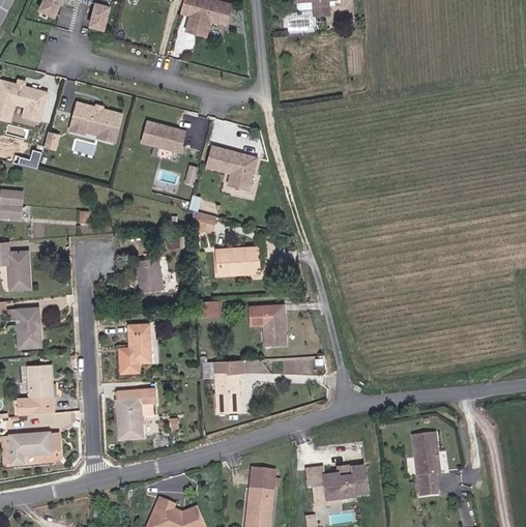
[(51,17),(58,0),(40,0),(36,10),(51,17)]
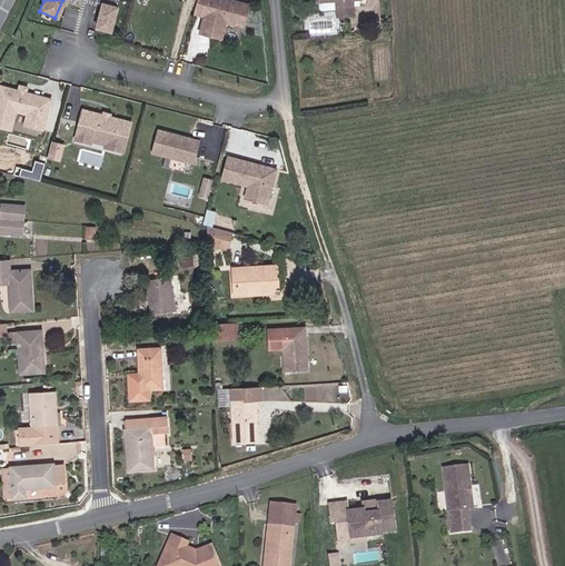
[(111,7),(112,0),(91,0),(91,1),(98,3),(92,28),(108,31),(115,7),(111,7)]
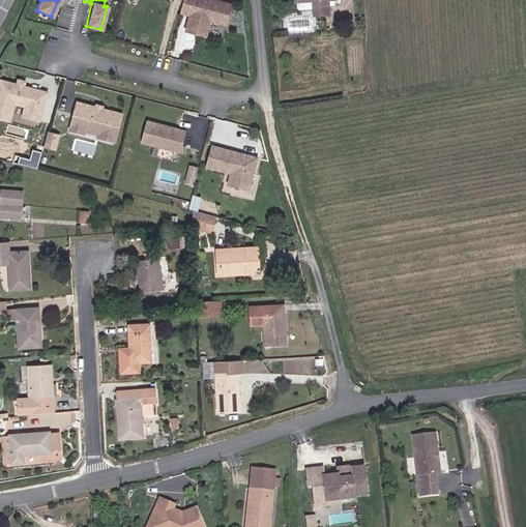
[(235,4),(221,0),(185,0),(183,11),(195,15),(194,19),(191,21),(188,28),(208,34),(212,19),(229,24),(235,4)]
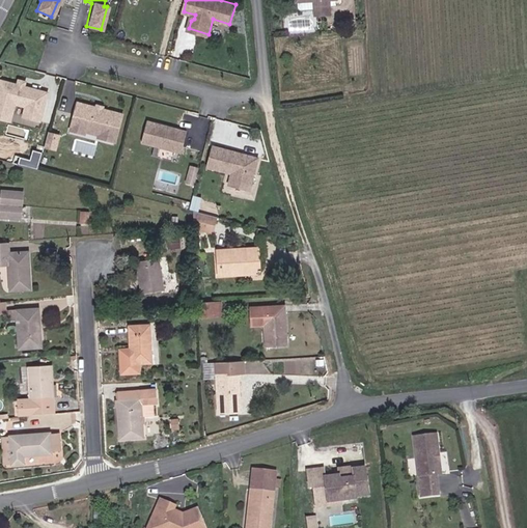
[(333,2),(339,2),(339,0),(317,0),(320,12),(333,11),(333,8),(333,2)]
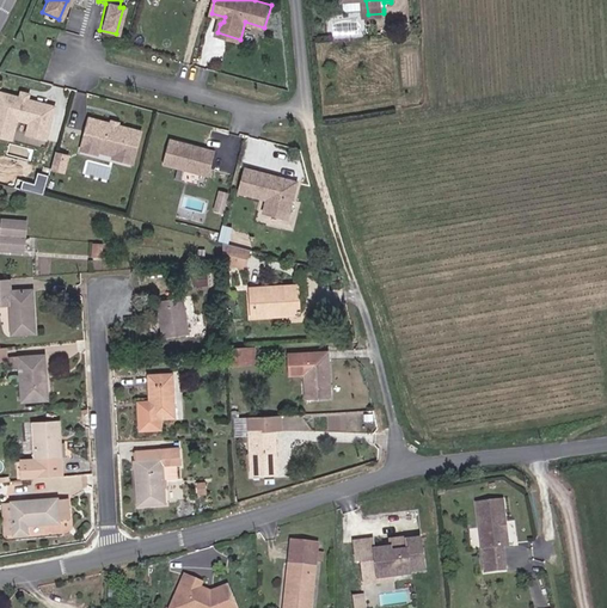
[(42,141),(50,109),(24,103),(17,100),(0,97),(0,140),(8,142),(13,122),(26,126),(23,136),(42,141)]
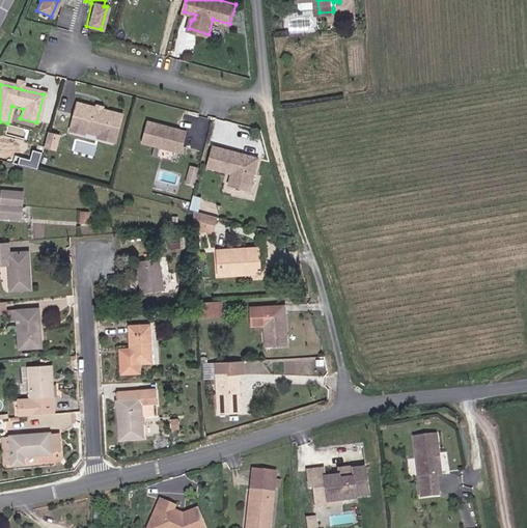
[(113,143),(120,116),(100,111),(94,110),(76,106),(71,123),(80,126),(78,132),(83,134),(98,137),(96,139),(113,143)]
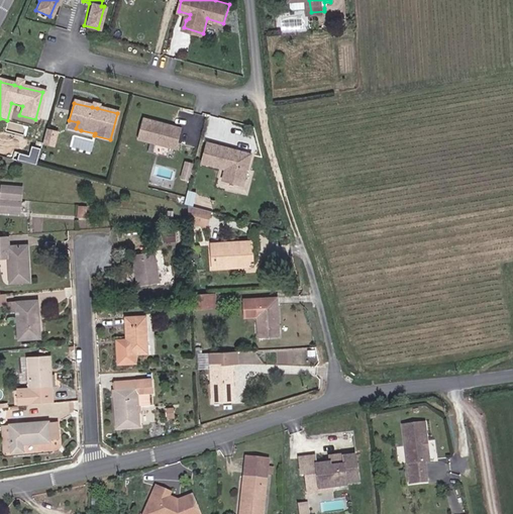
[(175,148),(180,128),(141,119),(136,139),(175,148)]
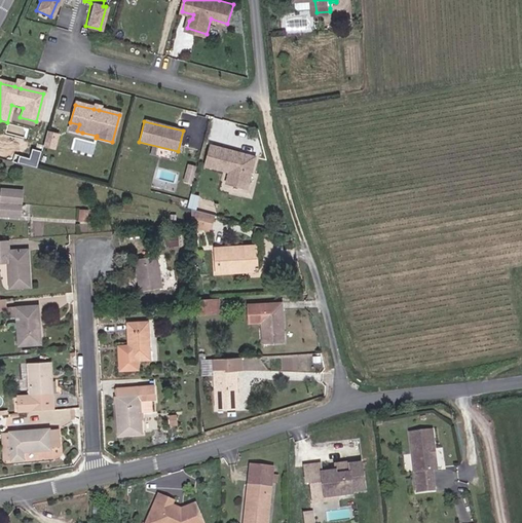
[(77,131),(79,124),(70,122),(68,132),(81,135),(82,133),(77,131)]
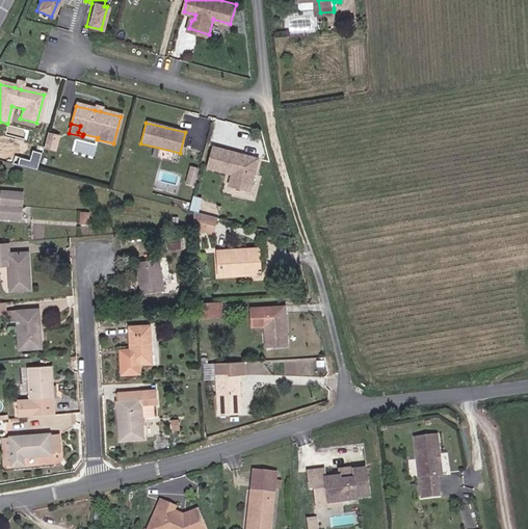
[(48,152),(51,138),(44,136),(41,150),(48,152)]
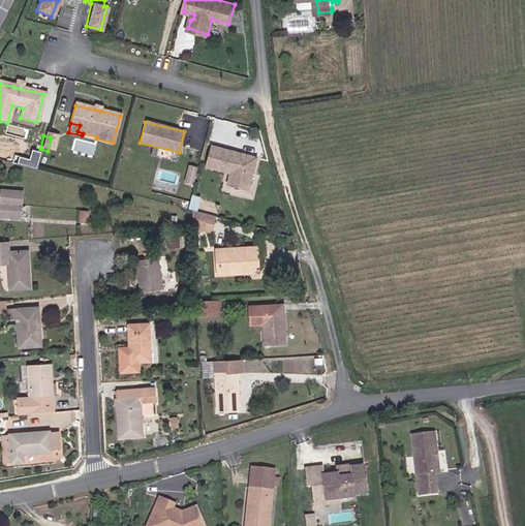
[(252,179),(257,158),(212,147),(207,167),(252,179)]
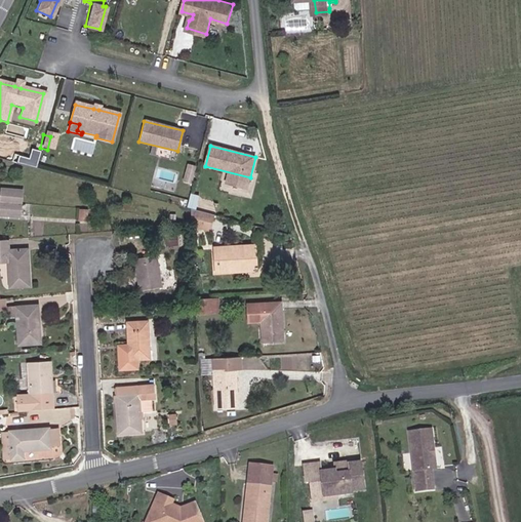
[(0,201),(17,203),(18,190),(0,188),(0,201)]
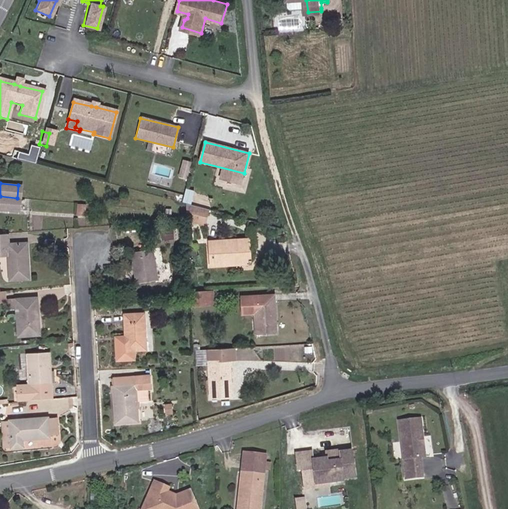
[(0,208),(16,210),(17,198),(0,196),(0,208)]
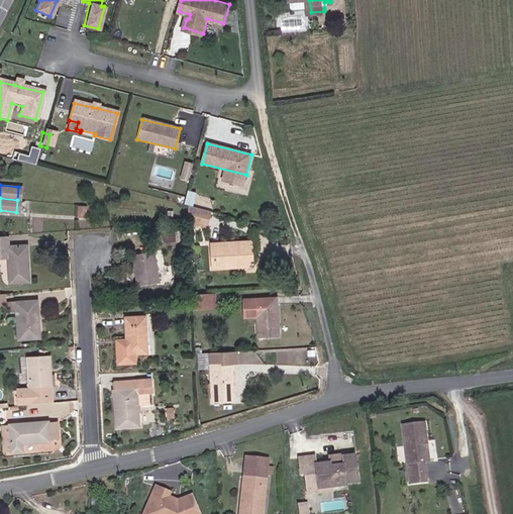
[(209,211),(187,206),(187,221),(207,225),(209,211)]
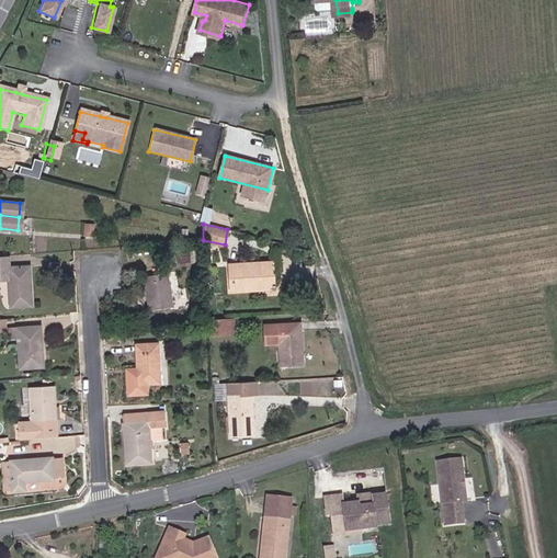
[(8,308),(29,306),(25,265),(3,268),(3,255),(0,255),(0,281),(6,281),(8,308)]
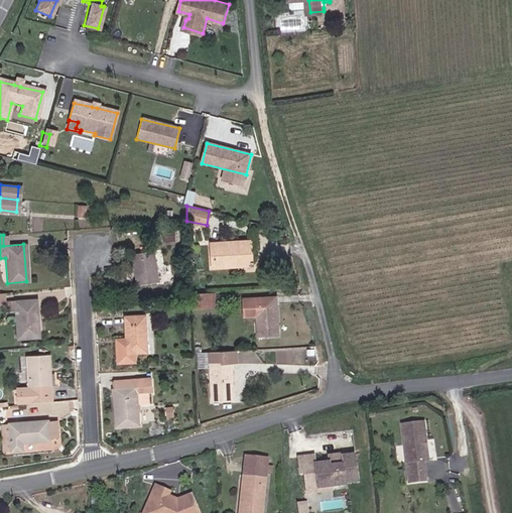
[(250,266),(254,265),(253,241),(210,244),(211,269),(231,267),(231,263),(250,262),(250,266)]
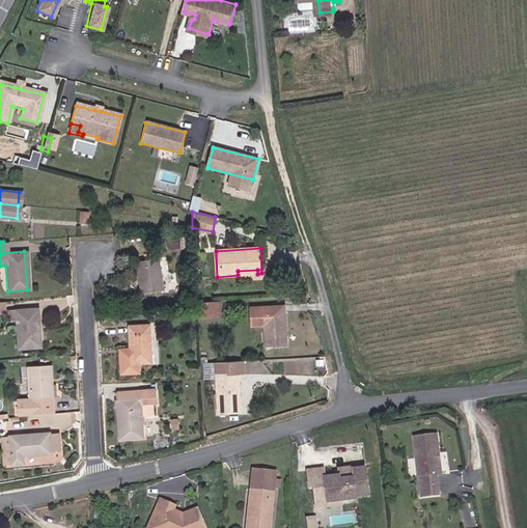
[(139,294),(162,289),(157,257),(134,260),(139,294)]
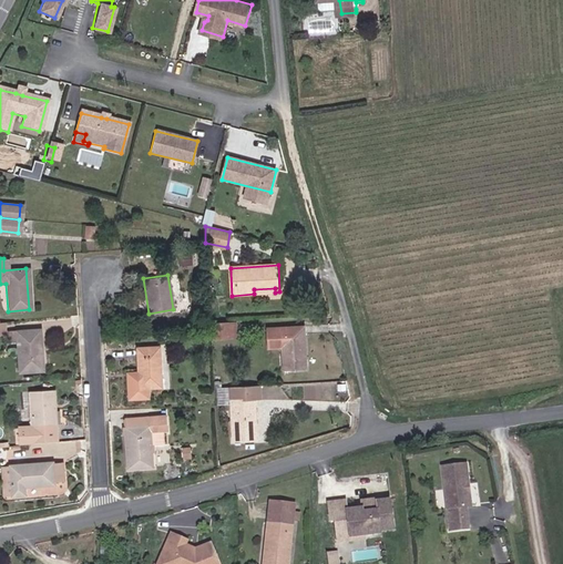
[(210,317),(210,335),(234,335),(234,317),(210,317)]
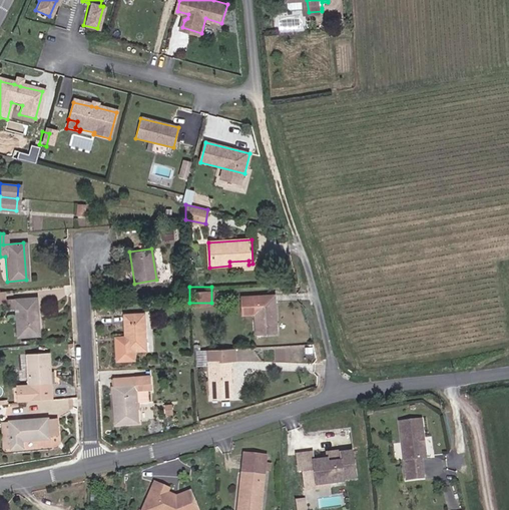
[(261,334),(280,333),(278,296),(259,297),(261,334)]
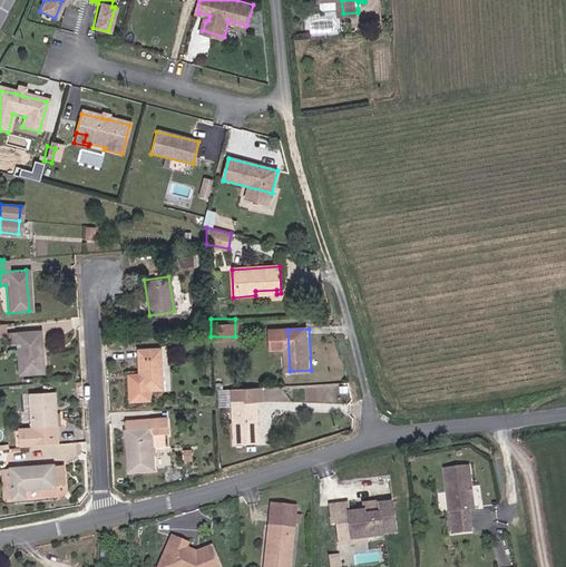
[(20,373),(42,372),(38,332),(8,335),(8,344),(17,343),(20,373)]
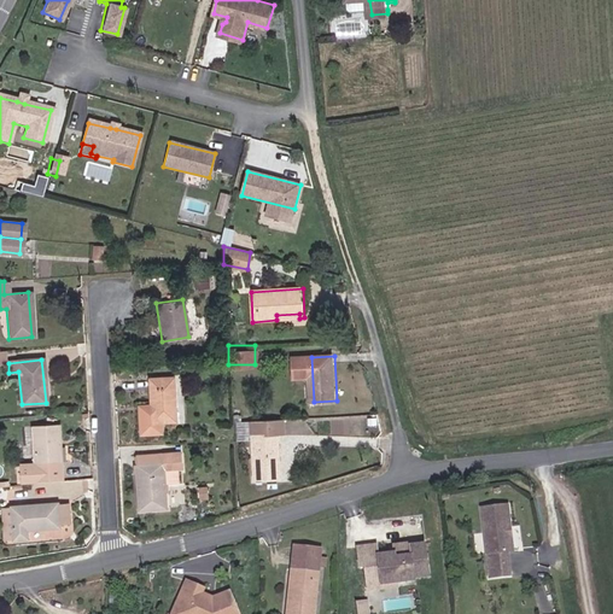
[(140,444),(163,443),(161,425),(175,424),(171,381),(149,382),(151,414),(151,419),(138,420),(140,444)]
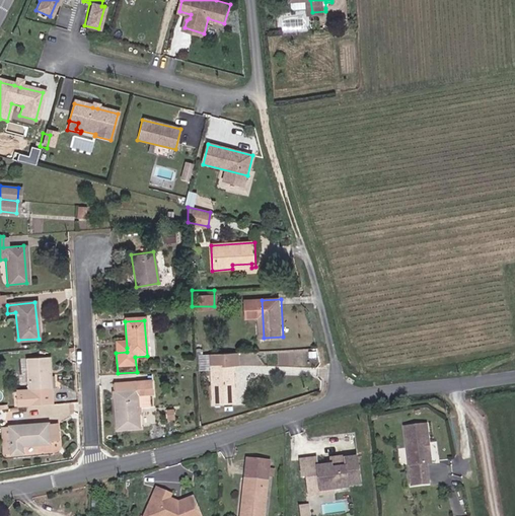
[(213,404),(235,403),(233,365),(239,365),(238,353),(211,354),(213,404)]
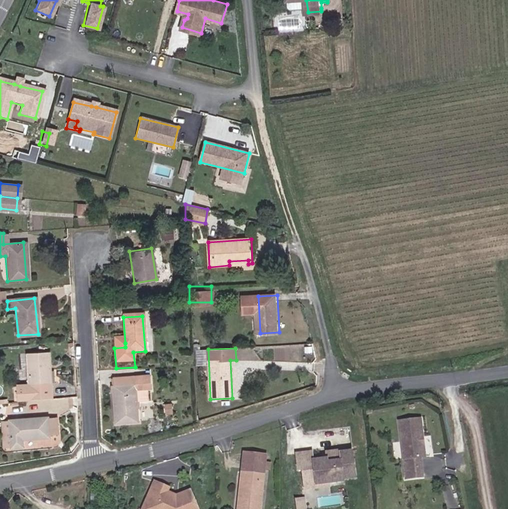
[(51,401),(50,384),(47,353),(26,355),(28,387),(15,388),(17,404),(51,401)]
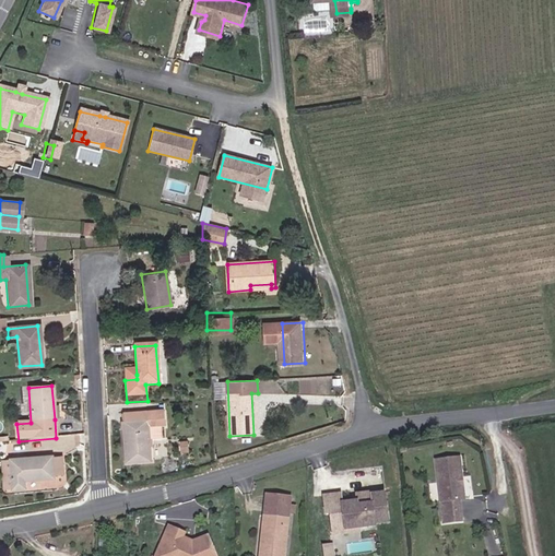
[(166,410),(124,413),(126,464),(152,463),(151,448),(149,448),(149,440),(164,439),(163,425),(167,425),(166,410)]
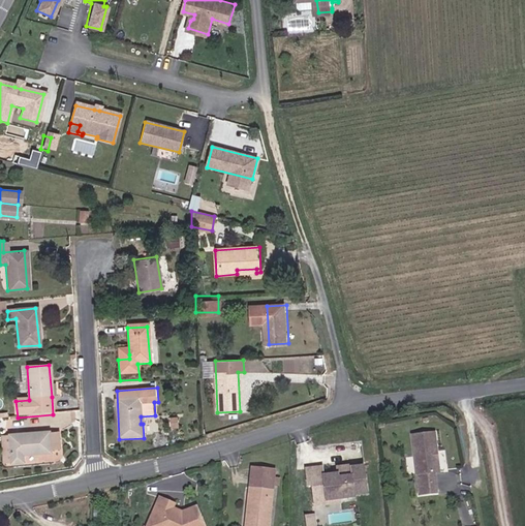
[(179,418),(173,419),(174,428),(181,427),(179,418)]
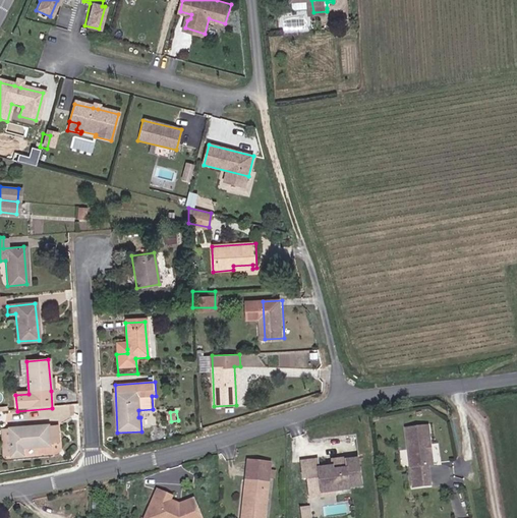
[(429,423),(405,425),(411,485),(432,483),(429,463),(435,461),(429,423)]
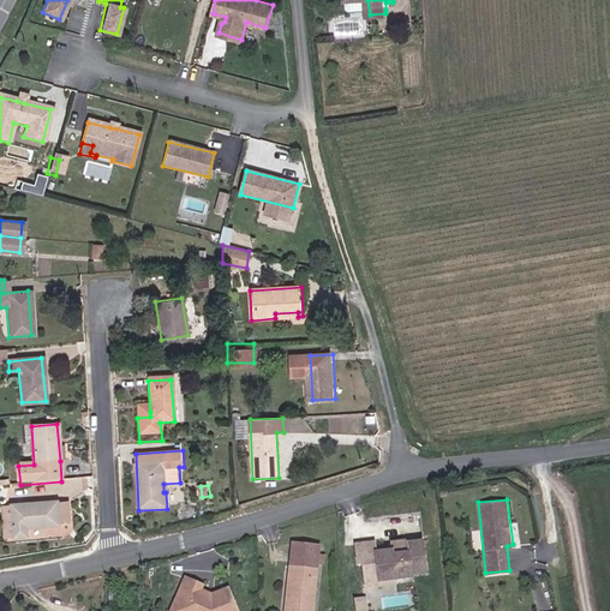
[(57,523),(66,522),(64,503),(0,509),(0,540),(24,539),(24,529),(57,526),(57,523)]
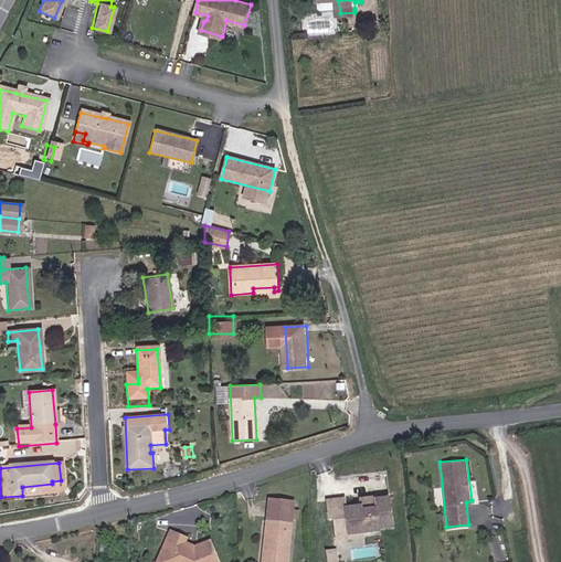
[(346,496),(328,497),(325,498),(327,516),(331,516),(335,538),(363,536),(366,531),(379,529),(382,526),(392,526),(388,495),(373,496),(376,505),(361,505),(360,502),(346,504),(346,496)]
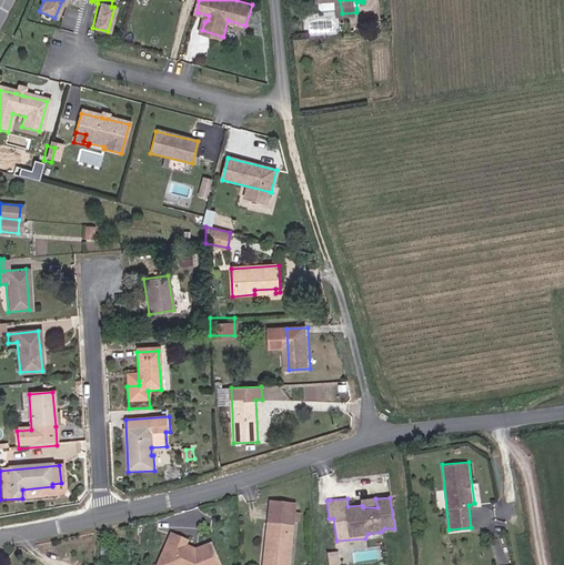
[(289,564),(295,503),(270,500),(261,564),(289,564)]
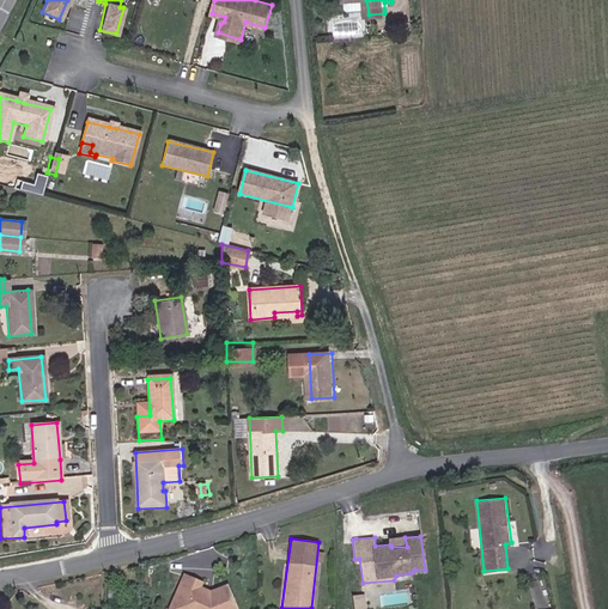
[(205,580),(183,572),(169,608),(239,608),(229,583),(212,590),(202,586),(205,580)]
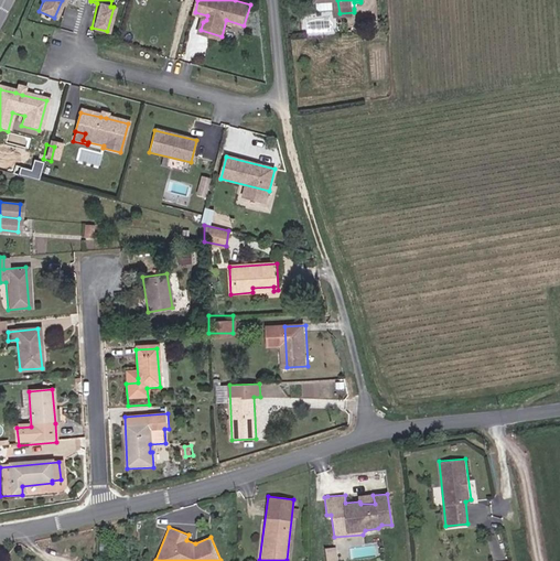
[(323,545),(323,560),(334,560),(333,543),(323,545)]
